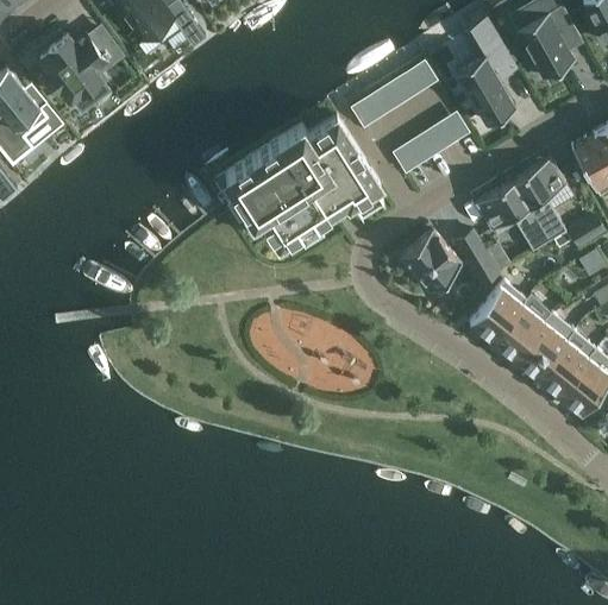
[(160,0),(110,0),(135,33),(139,39),(142,43),(171,21),(180,32),(188,42),(187,42),(192,46),(205,37),(193,21),(177,0),(175,0),(165,7),(160,0)]
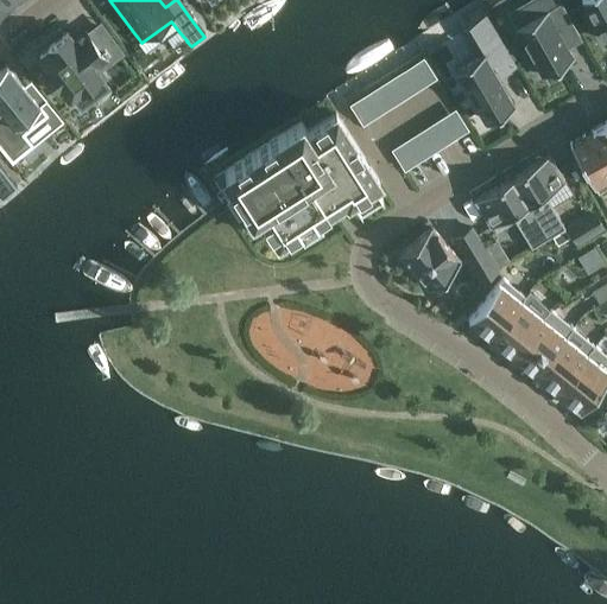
[(606,0),(581,0),(580,1),(605,45),(606,43),(606,0)]
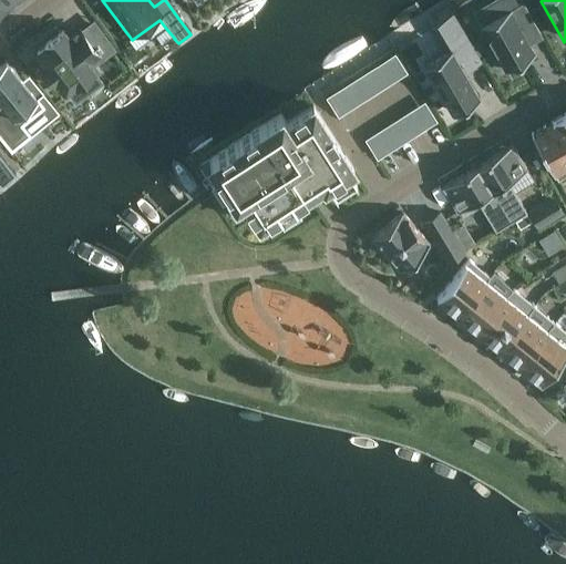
[(533,58),(525,43),(538,36),(522,6),(480,30),(504,74),(533,58)]
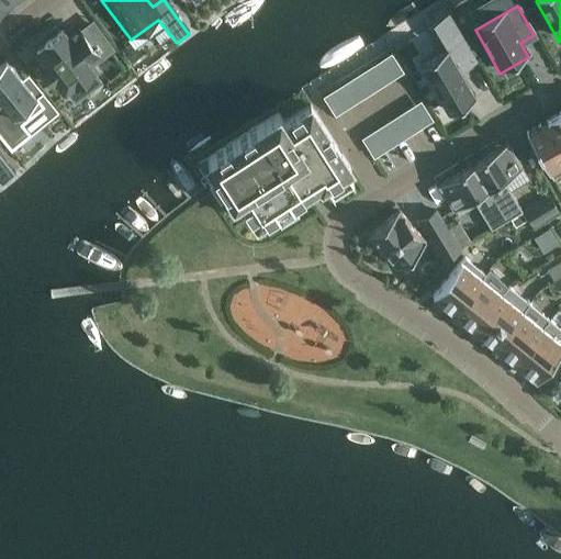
[(473,65),(452,30),(437,38),(445,51),(418,66),(447,113),(446,113),(447,114),(474,99),(473,98),(459,74),(473,65)]
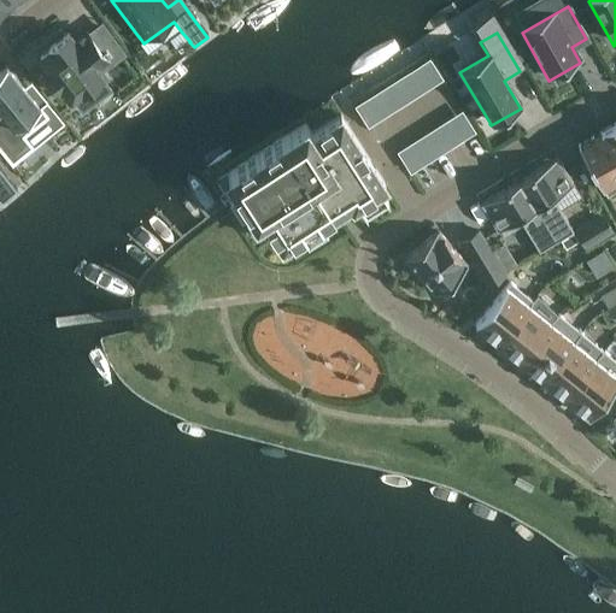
[(47,53),(37,60),(47,72),(44,75),(57,93),(60,90),(70,102),(82,93),(83,95),(103,80),(95,70),(106,63),(86,35),(75,43),(69,35),(47,52),(47,53)]
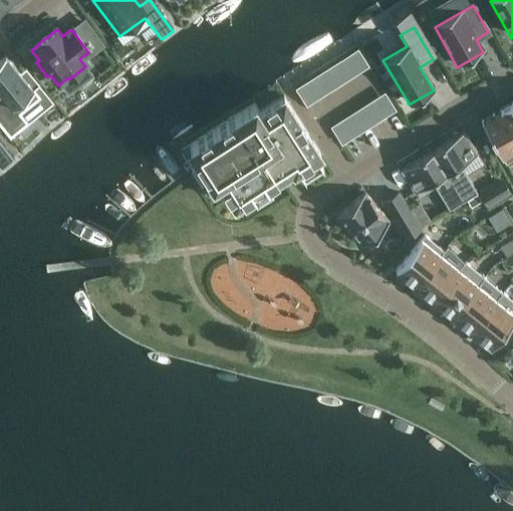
[(7,57),(0,63),(0,92),(3,96),(0,98),(0,125),(11,140),(28,126),(20,117),(42,99),(7,57)]
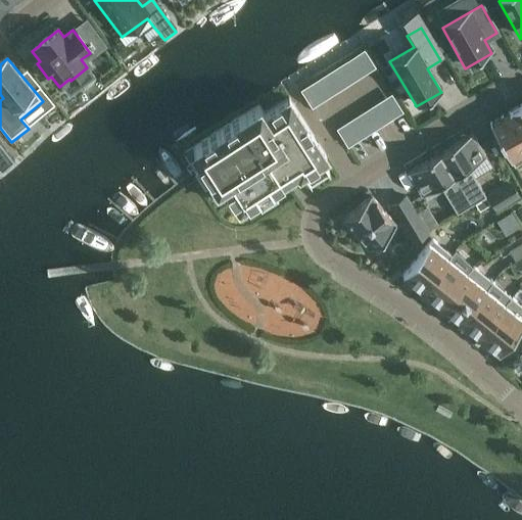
[(325,159),(287,100),(263,116),(257,108),(191,150),(199,162),(208,177),(216,189),(221,186),(238,211),(257,199),(252,192),(267,184),(271,191),(296,175),(298,177),(325,159)]
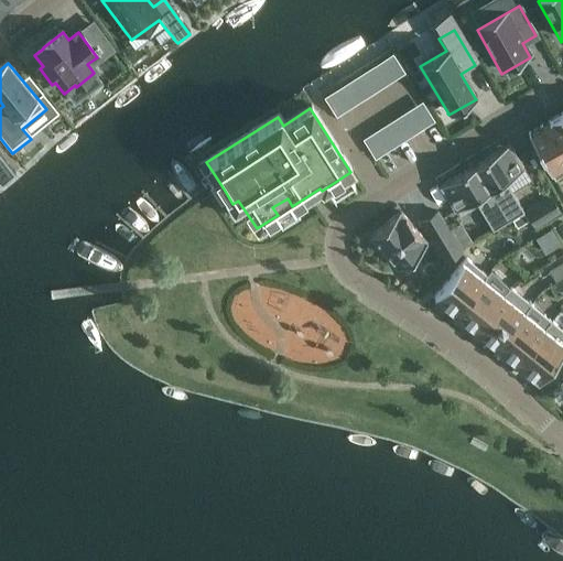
[(562,115),(548,123),(549,125),(549,123),(562,148),(562,115)]
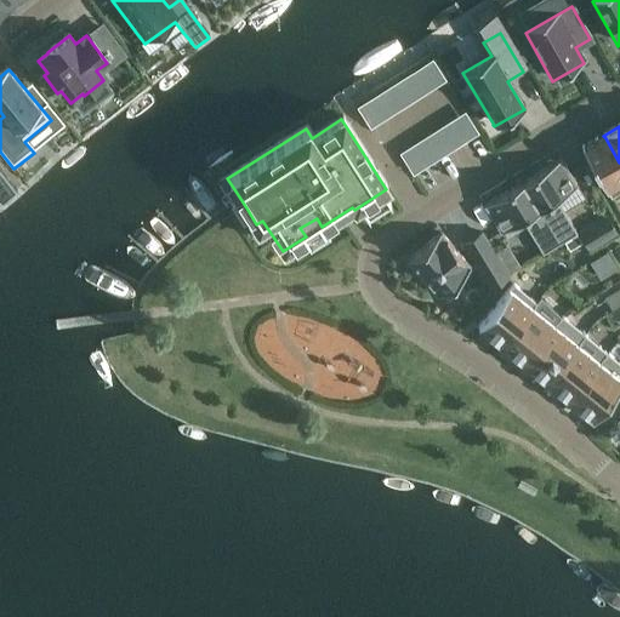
[(619,183),(619,163),(604,136),(604,137),(582,149),(581,148),(580,149),(606,193),(607,193),(607,192),(619,183)]
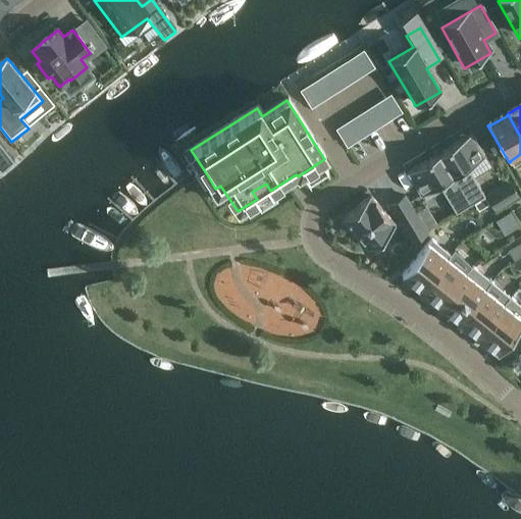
[(484,199),(466,169),(484,159),(470,136),(438,155),(469,207),(484,199)]
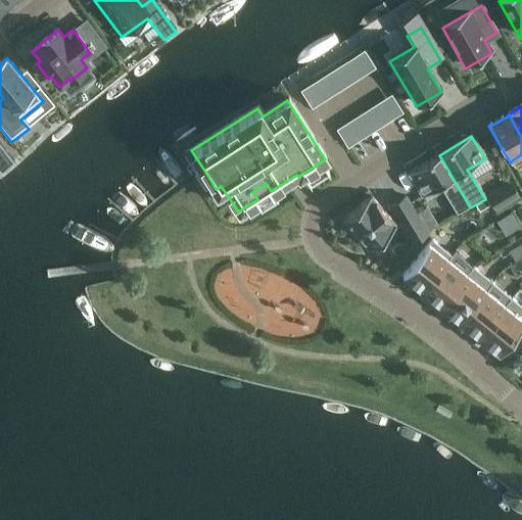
[(0,173),(1,174),(14,163),(0,145),(0,173)]
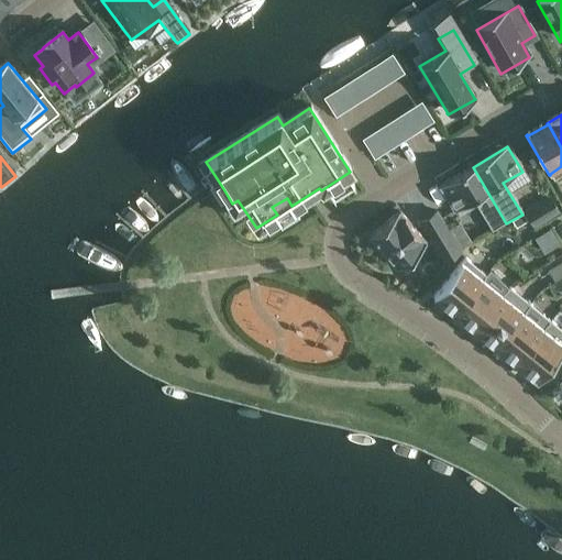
[(506,223),(473,167),(438,189),(452,213),(472,202),(491,233),(506,223)]
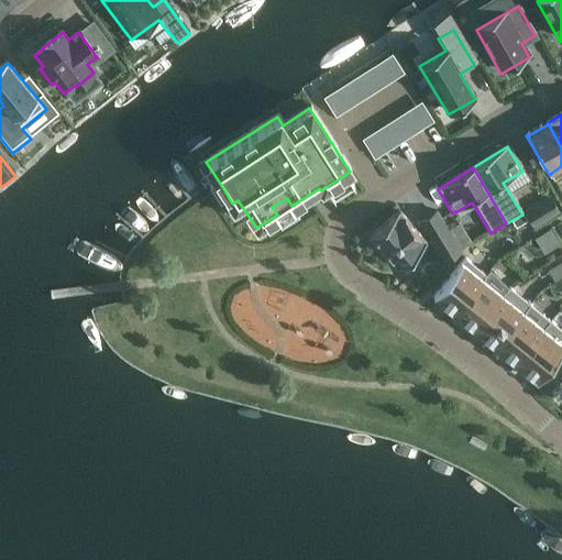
[(549,198),(524,213),(533,231),(559,215),(549,198)]
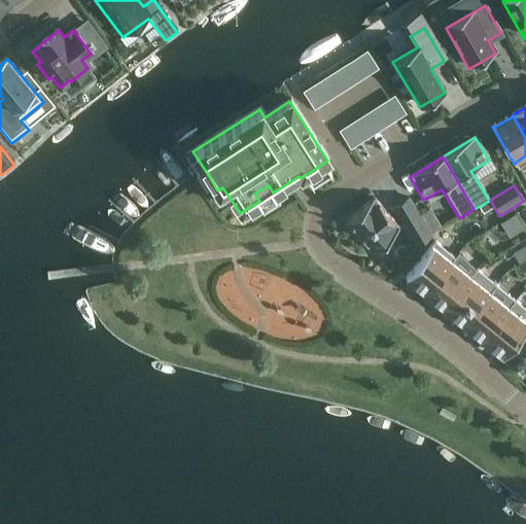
[(398,230),(373,200),(345,223),(370,253),(398,230)]
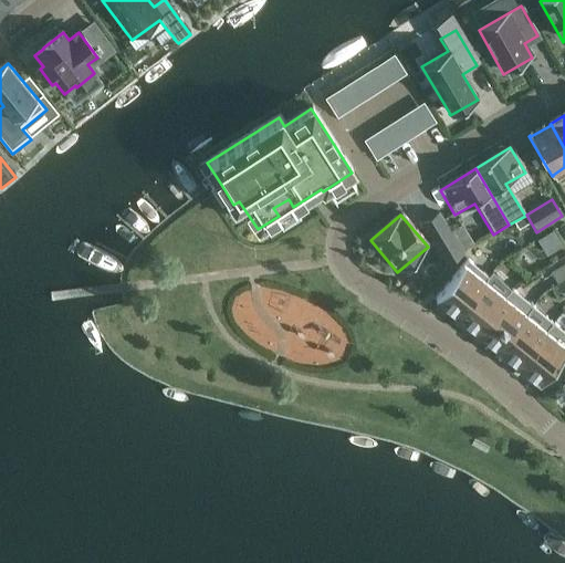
[(462,254),(439,216),(422,226),(446,264),(462,254)]
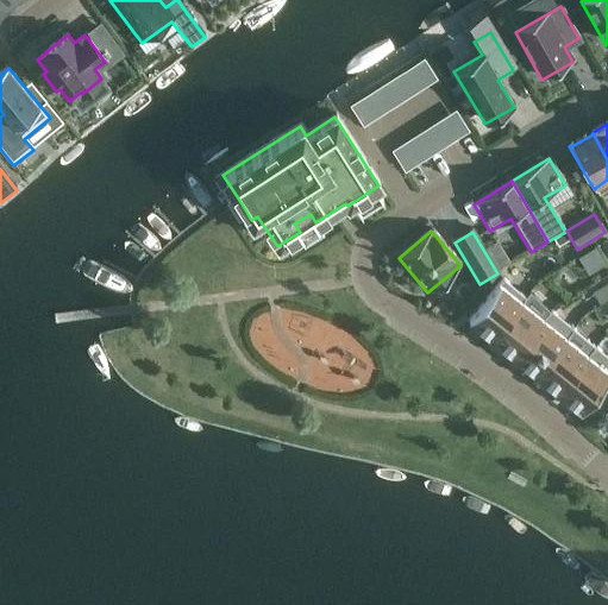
[(569,241),(564,233),(552,240),(557,249),(569,241)]
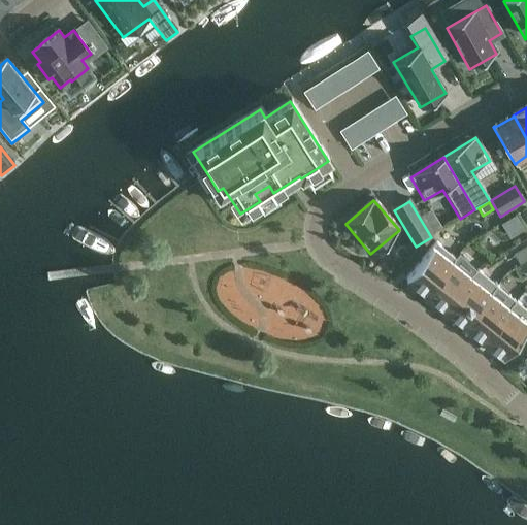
[(431,212),(421,218),(431,234),(440,229),(431,212)]
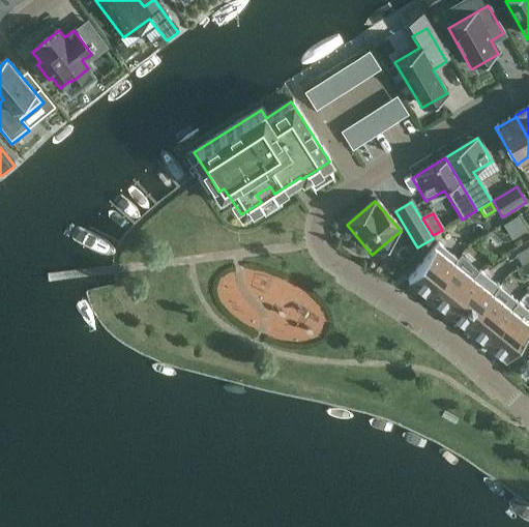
[(518,217),(502,227),(510,241),(526,233),(518,217)]
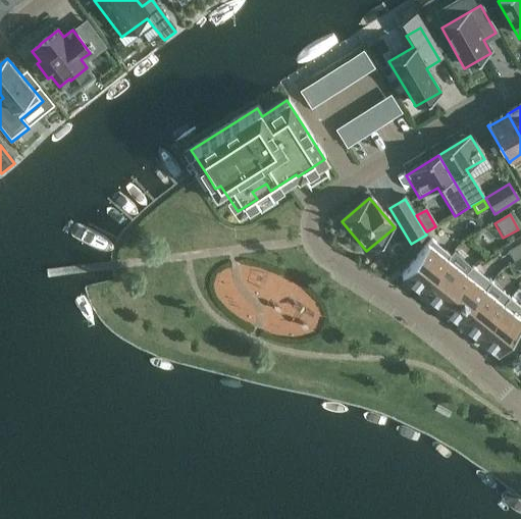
[(448,261),(451,258),(430,241),(427,245),(401,276),(420,293),(447,261),(448,261)]
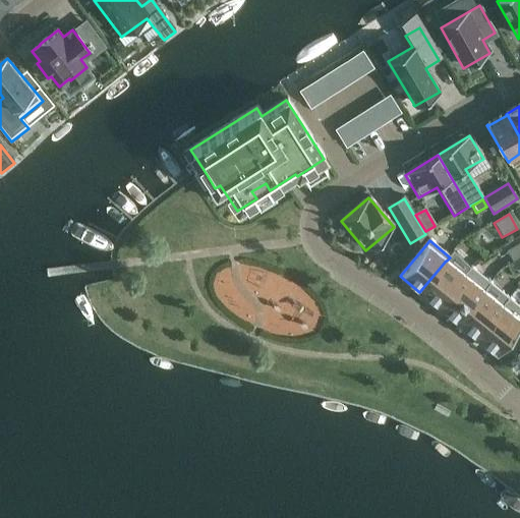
[(439,307),(465,276),(464,275),(447,261),(446,261),(419,292),(439,307)]
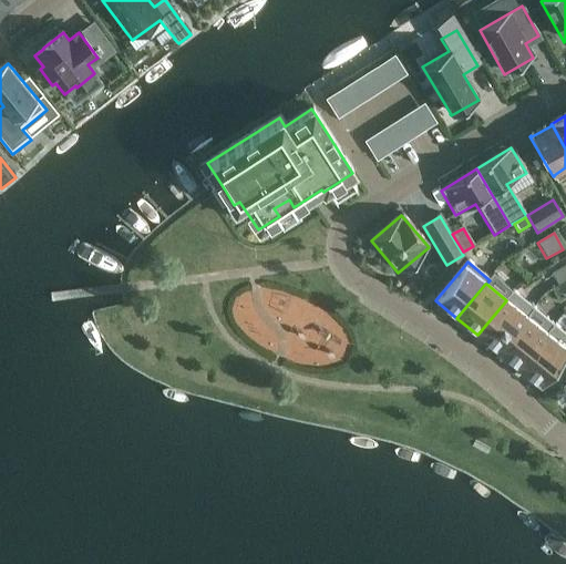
[(498,352),(533,309),(512,291),(505,299),(506,300),(477,335),(498,352)]
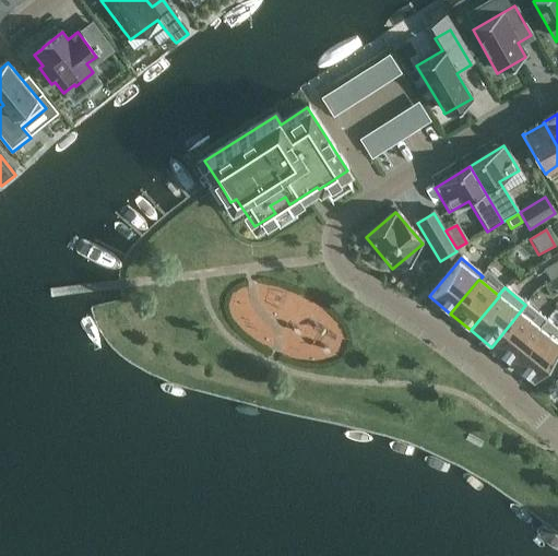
[(511,364),(546,321),(525,305),(491,347),(511,364)]
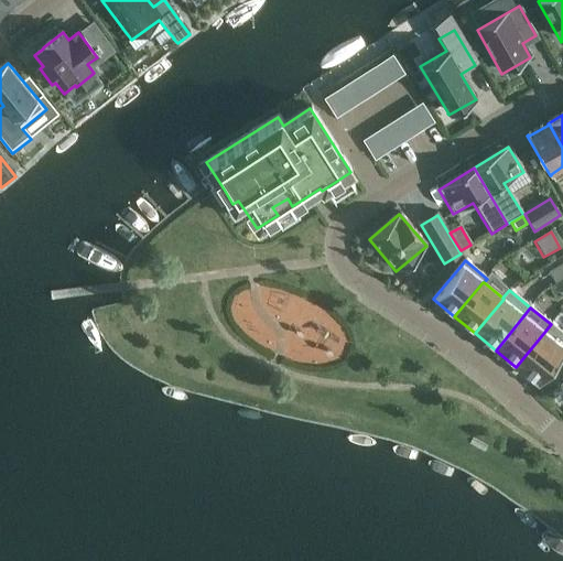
[(562,352),(562,334),(551,324),(516,367),(537,384),(562,352)]
